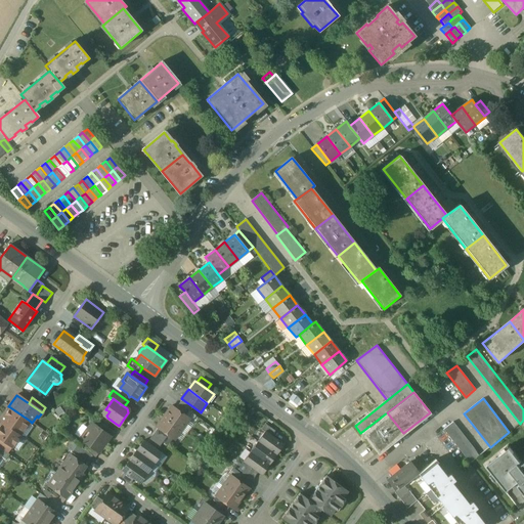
[(192,406),(182,399),(178,404),(188,411),(192,406)]
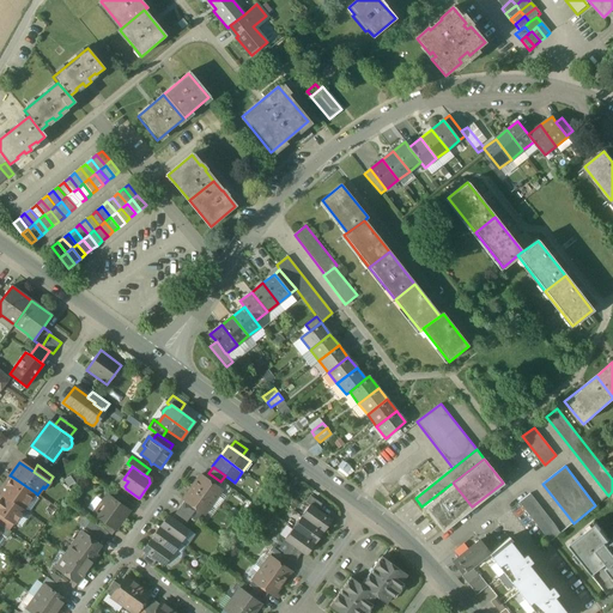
[(220,481),(208,473),(205,478),(217,486),(220,481)]
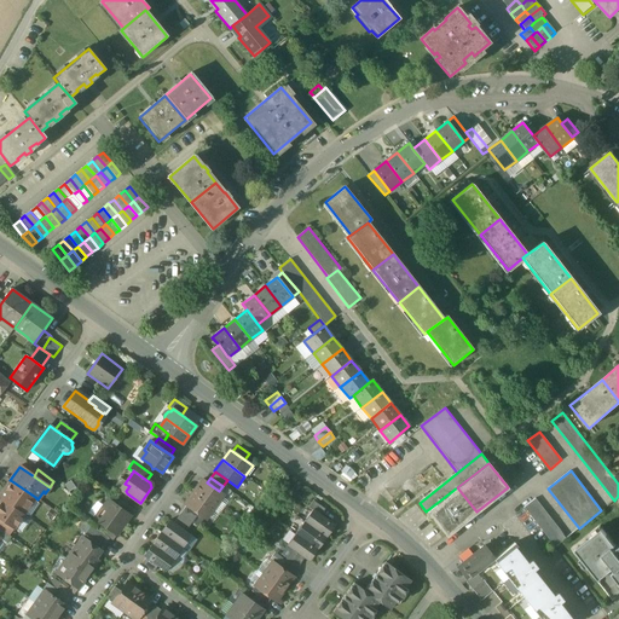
[(207,482),(202,480),(194,492),(215,507),(224,495),(219,491),(207,482)]
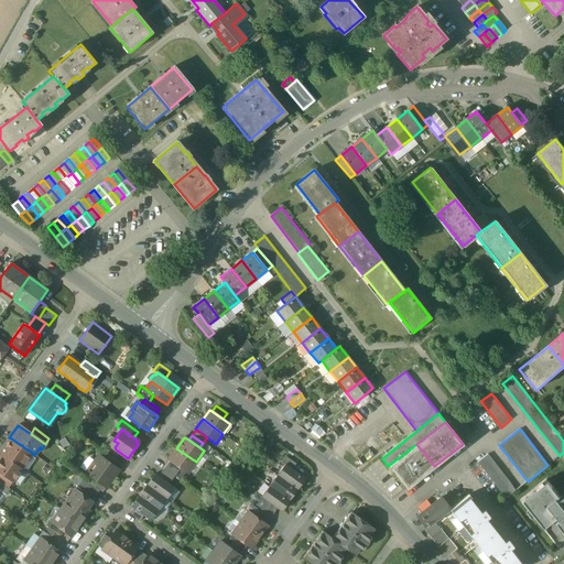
[(32,453),(11,438),(4,448),(15,456),(13,459),(23,466),(32,453)]
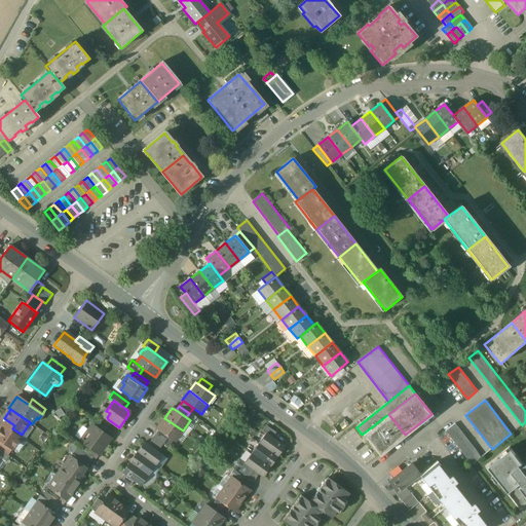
[(405,435),(388,414),(362,435),(378,455),(405,435)]
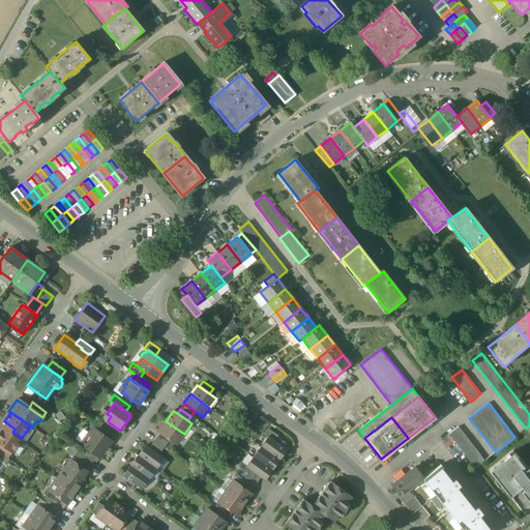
[(15,429),(4,421),(0,427),(2,428),(20,440),(22,438),(12,432),(15,429)]
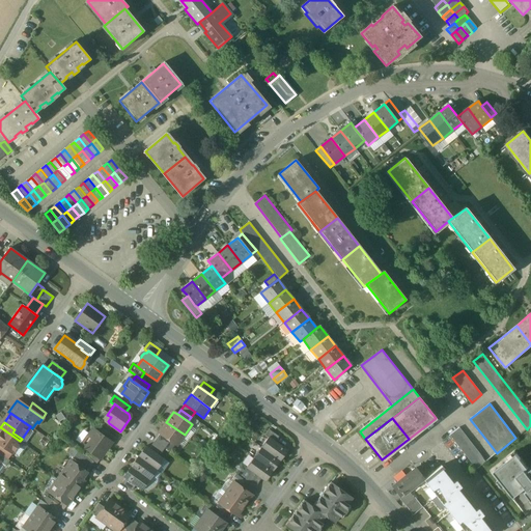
[(185,435),(166,422),(158,432),(160,434),(170,441),(176,446),(185,435)]
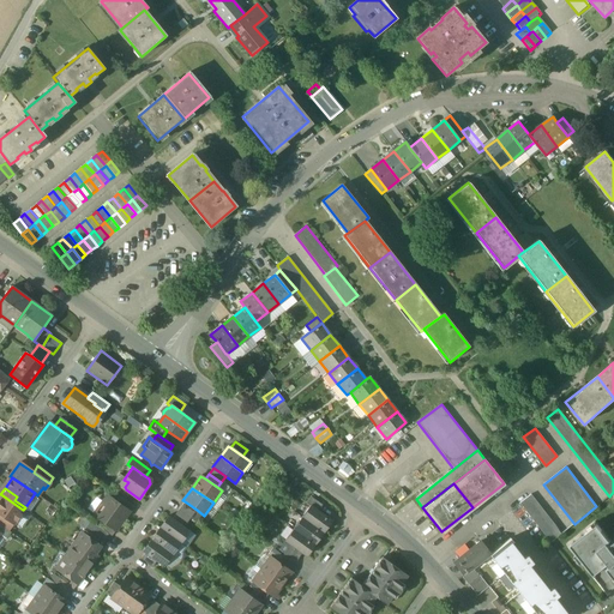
[(133,506),(116,493),(112,499),(130,512),(133,506)]
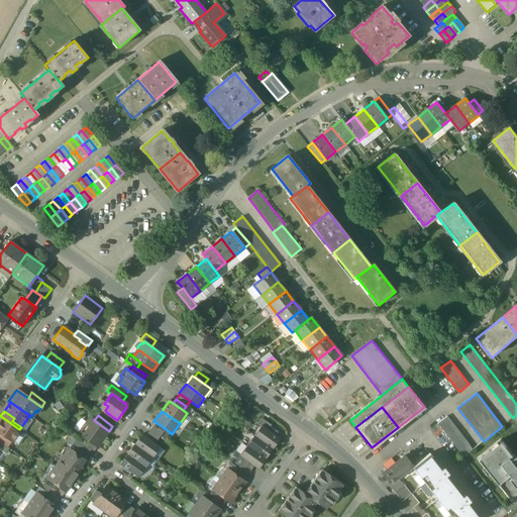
[(473,449),(446,416),(437,424),(463,457),(473,449)]
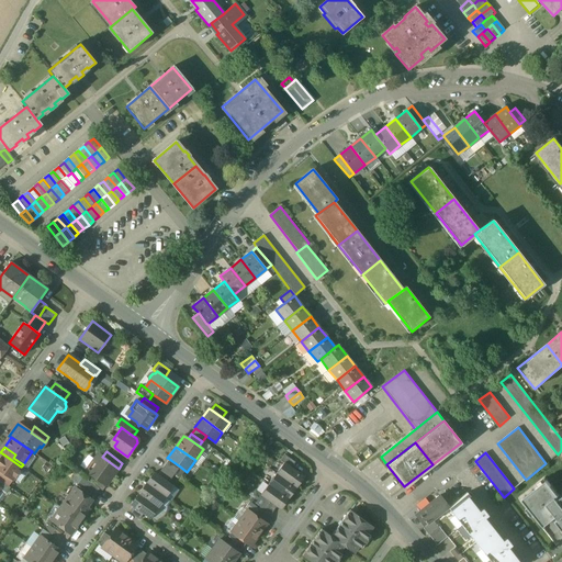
[(21,467),(2,453),(0,456),(0,471),(12,481),(22,468),(21,467)]
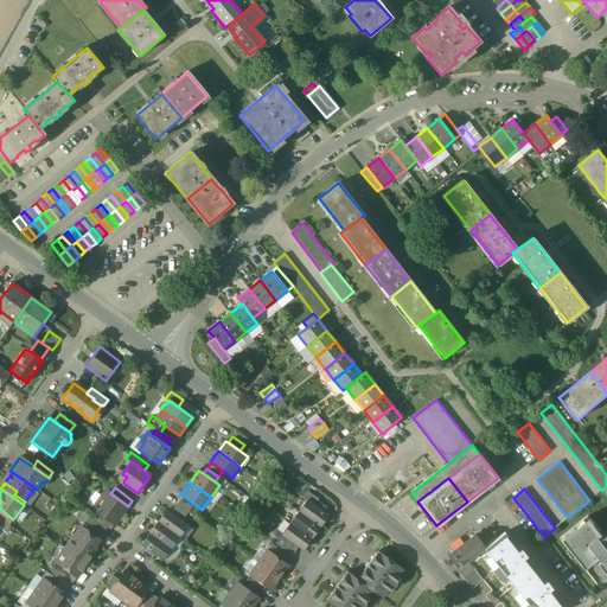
[(110,493),(106,490),(104,490),(106,491),(101,496),(93,508),(103,516),(115,524),(127,506),(128,506),(110,493)]
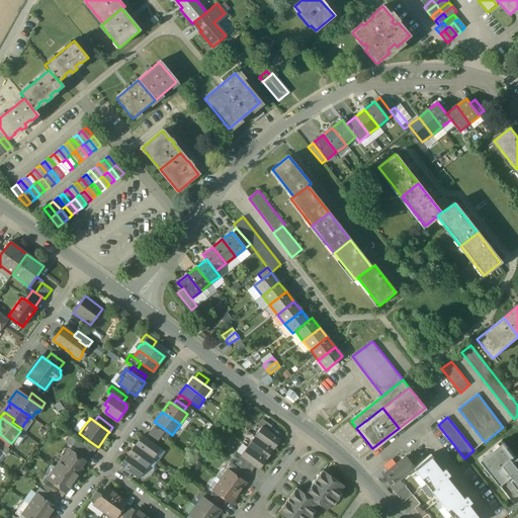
[(262,419),(258,424),(262,427),(262,426),(268,431),(272,426),(262,419)]
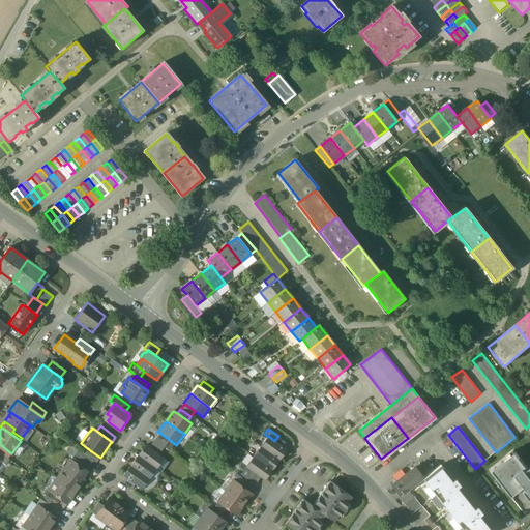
[(82,432),(80,433),(76,439),(81,443),(88,433),(87,432),(84,432),(82,432)]
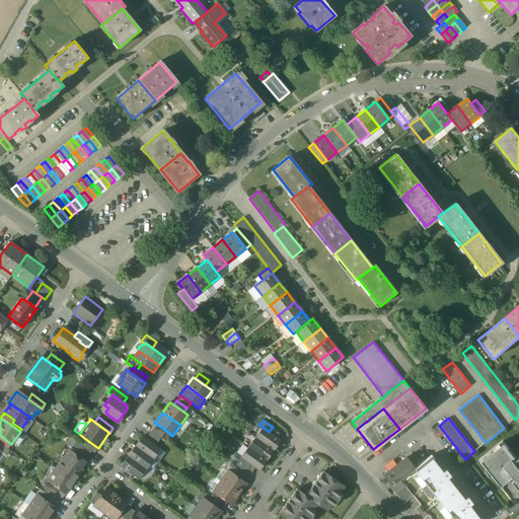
[(166,431),(156,424),(153,429),(162,436),(166,431)]
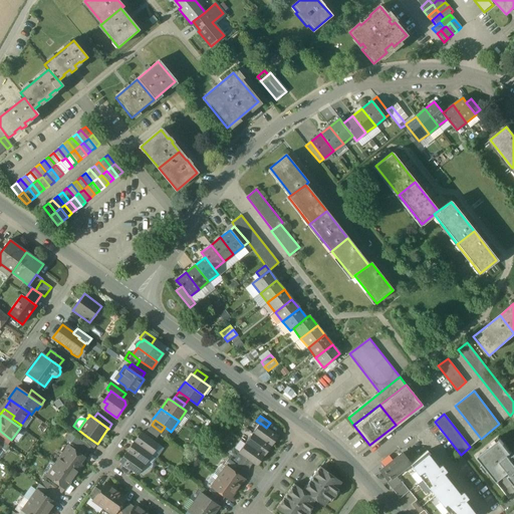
[(266,428),(260,423),(260,424),(252,433),(270,446),(277,436),(266,428)]
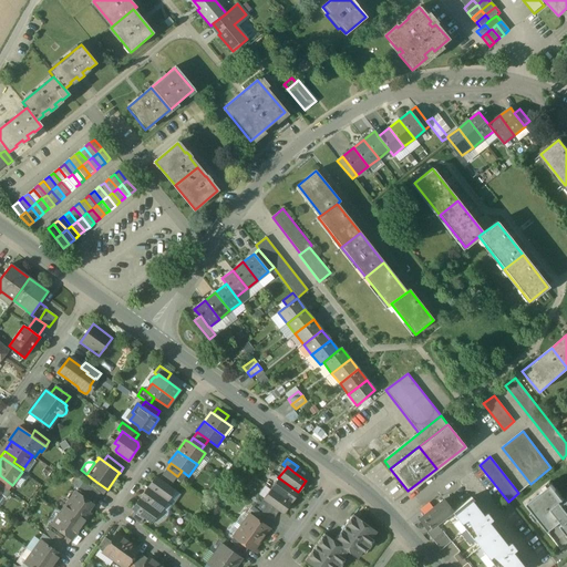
[(177,476),(167,468),(163,474),(174,482),(177,476)]
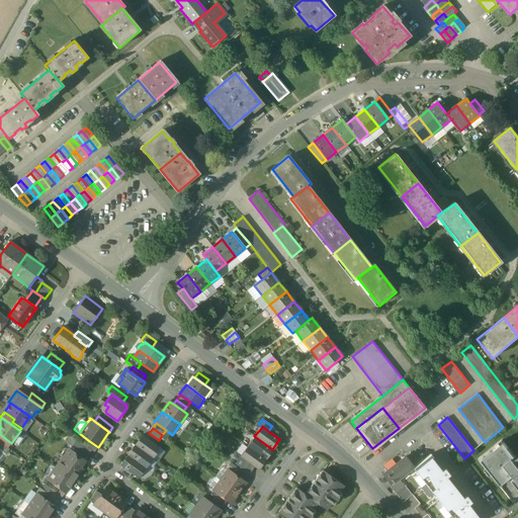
[(159,440),(149,433),(146,437),(155,444),(159,440)]
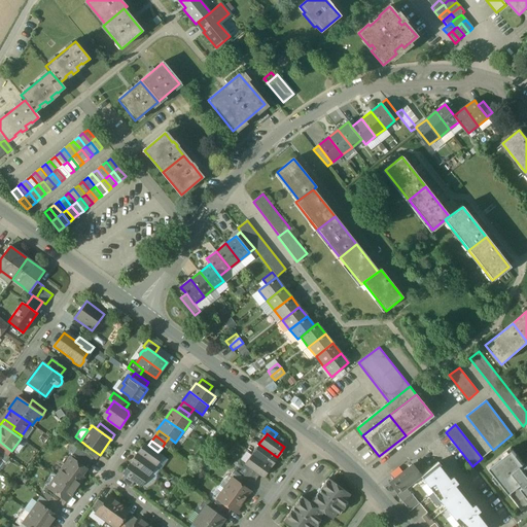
[(11,451),(0,442),(0,450),(7,456),(11,451)]
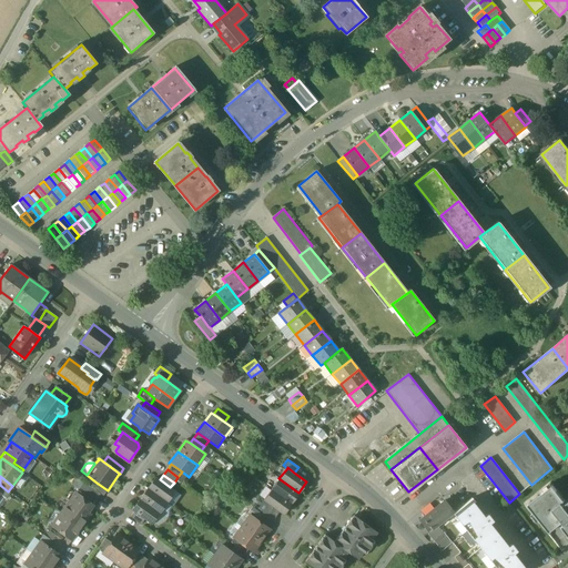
[(160,479),(155,477),(148,488),(168,503),(175,492),(160,479)]
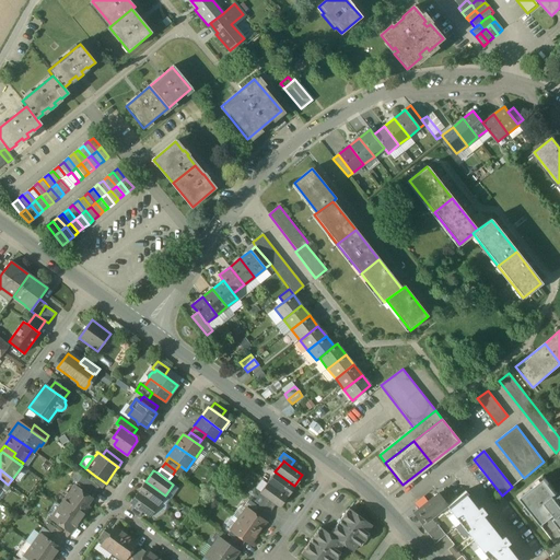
[(294,486),(275,471),(267,482),(287,497),(294,486)]
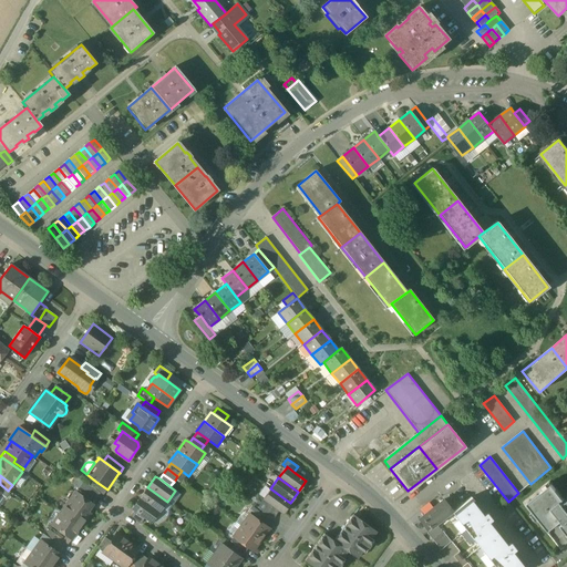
[(83,481),(78,490),(93,501),(100,493),(92,487),(83,481)]
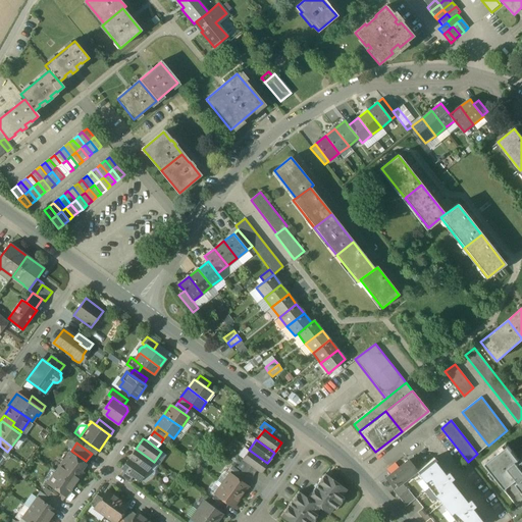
[(99,451),(89,444),(85,449),(92,454),(95,456),(99,451)]
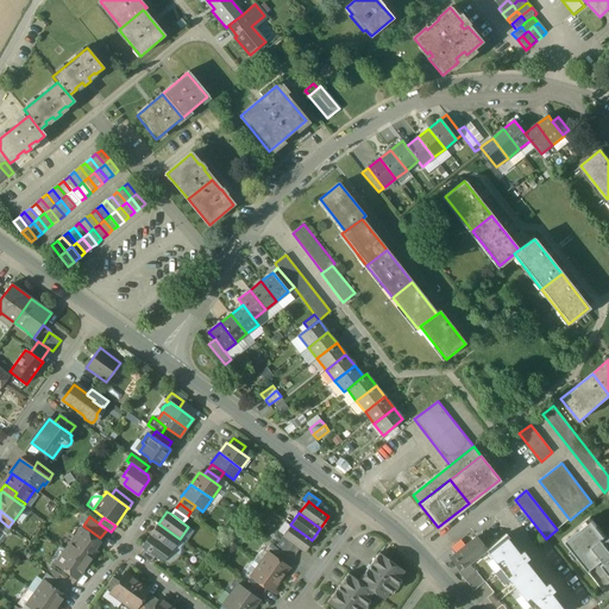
[(8,527),(0,520),(0,528),(1,529),(7,534),(11,528),(8,527)]
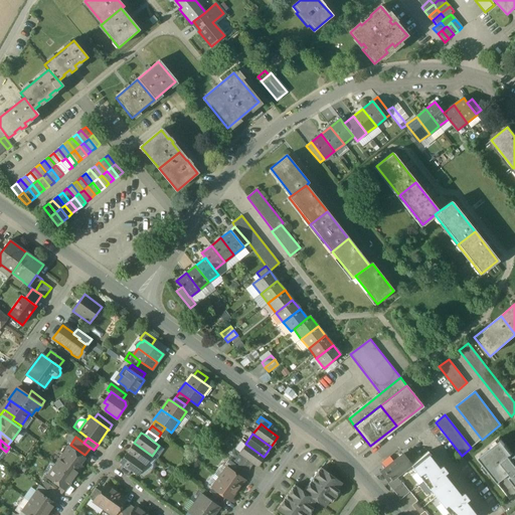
[(514,455),(511,459),(509,457),(511,455),(500,441),(478,459),(498,483),(510,474),(511,476),(509,478),(514,485),(514,455)]
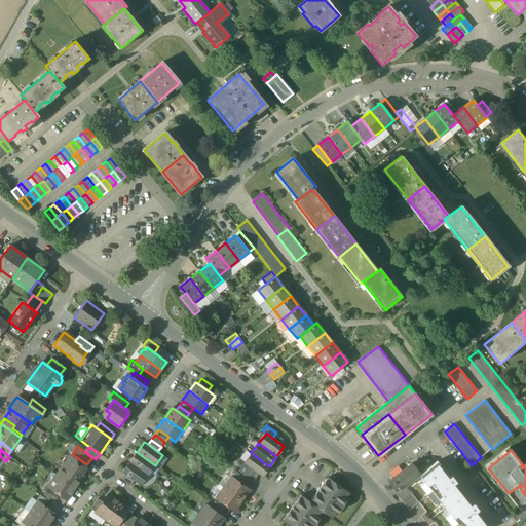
[(155,465),(137,452),(129,462),(148,476),(155,465)]
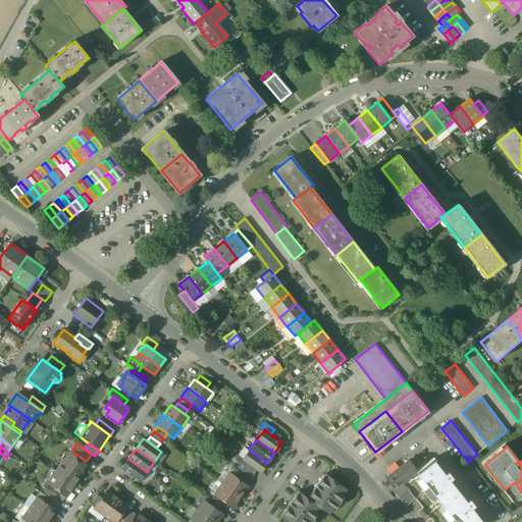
[(267,463),(249,450),(242,460),(247,464),(257,470),(260,473),(267,463)]
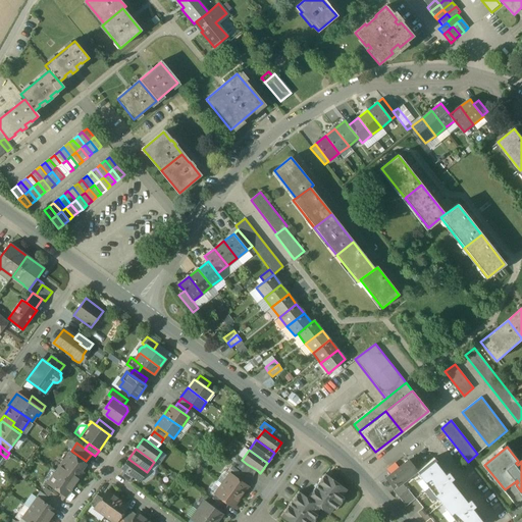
[(71,451),(56,471),(74,484),(83,473),(80,470),(86,461),(71,451)]
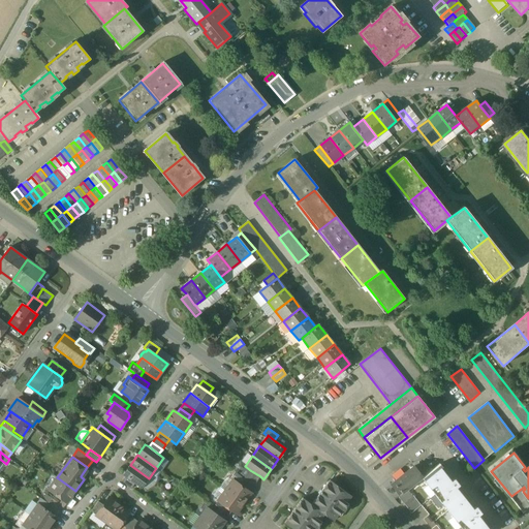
[(422,478),(447,511),(465,497),(456,485),(457,485),(454,479),(453,480),(440,464),(422,478)]
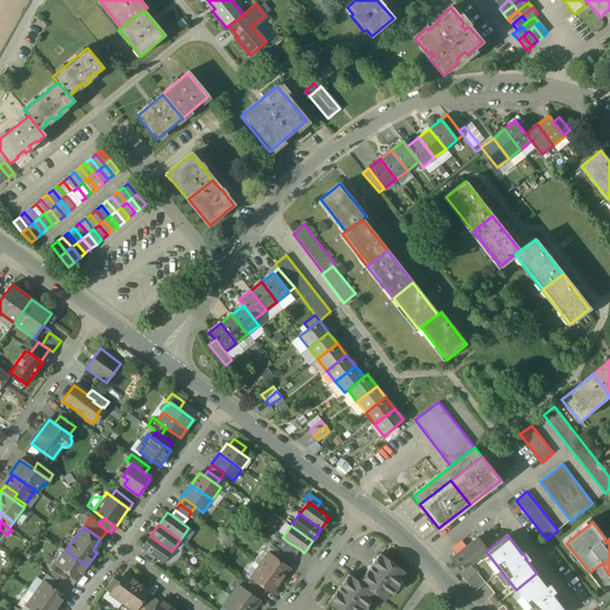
[(172,552),(150,536),(142,548),(144,549),(155,558),(163,564),(172,552)]
